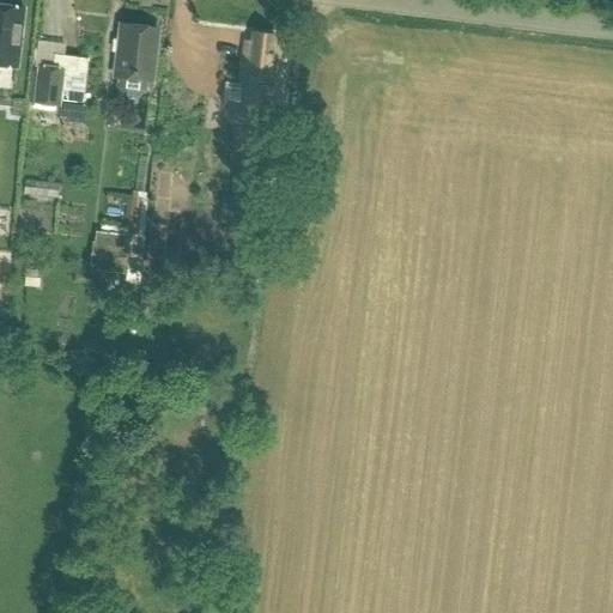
[(0,66),(17,68),(24,10),(0,6),(0,66)]
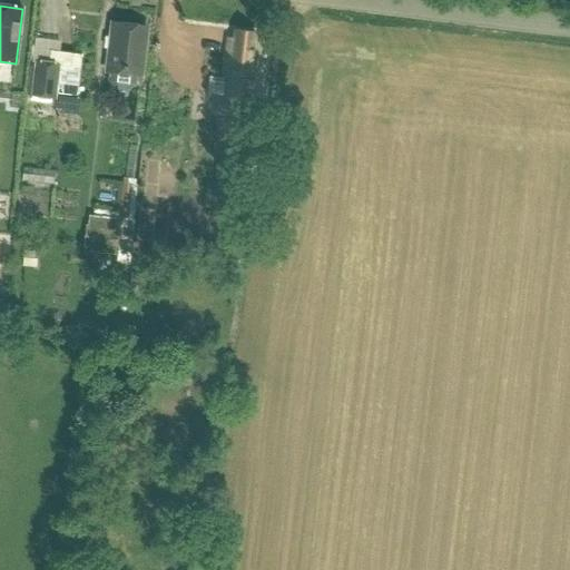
[(146,28),(111,23),(106,71),(108,71),(107,80),(114,89),(128,91),(136,85),(137,76),(139,76),(146,28)]
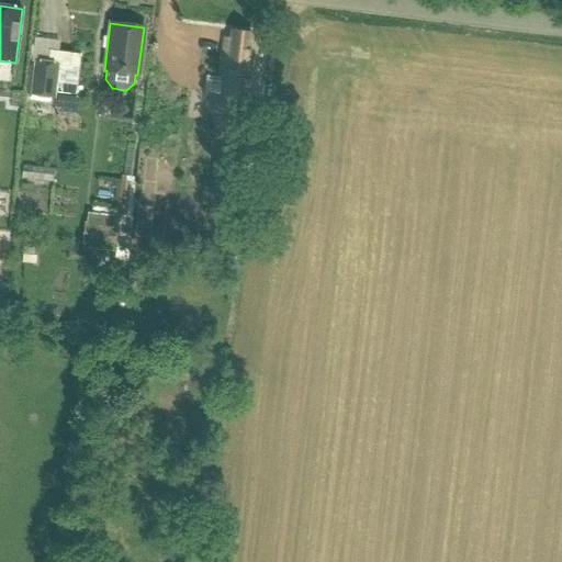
[(225,79),(223,96),(248,99),(256,43),(249,43),(250,33),(231,30),(229,40),(223,38),(218,79),(225,79)]
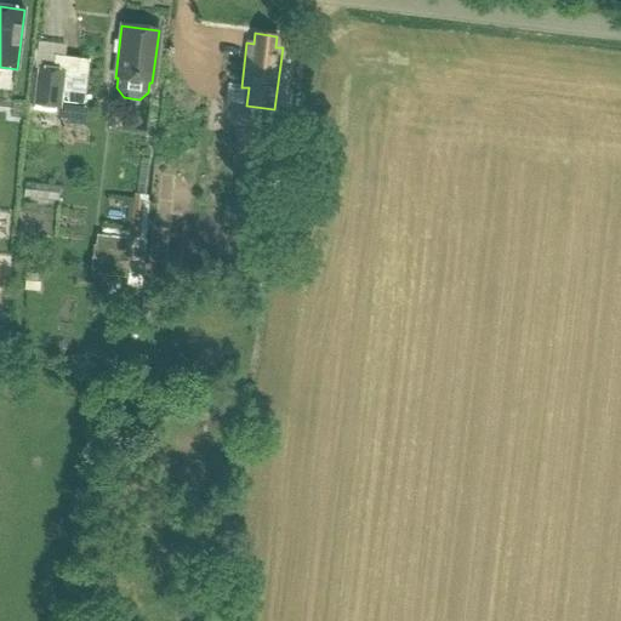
[(34,104),(58,107),(63,72),(39,68),(34,104)]
